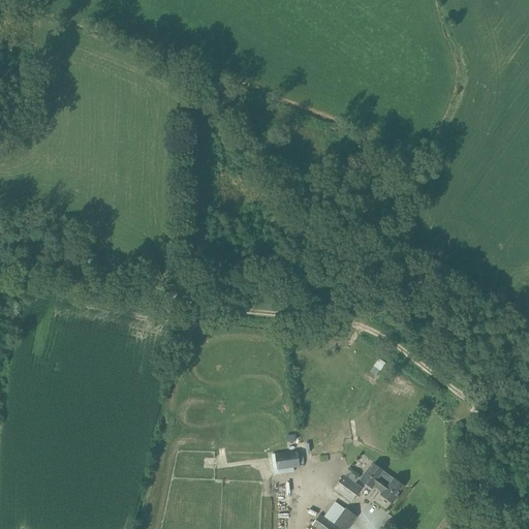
[(385,364),(379,359),(374,367),(380,371),(385,364)]
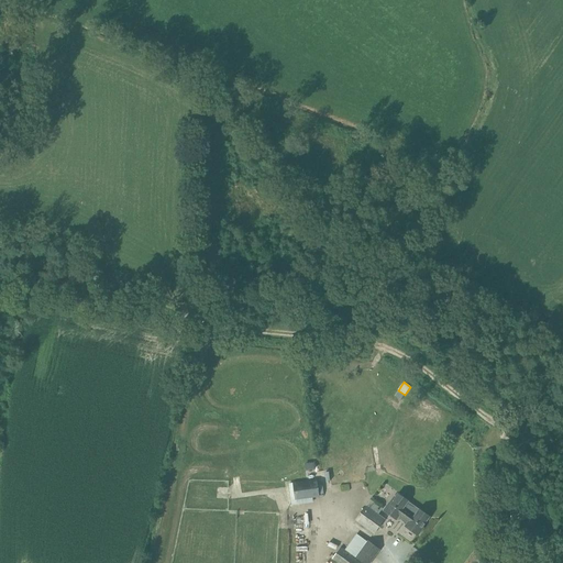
[(354,493),(361,497),(366,489),(352,478),(346,485),(351,488),(346,493),(352,496),(354,493)]
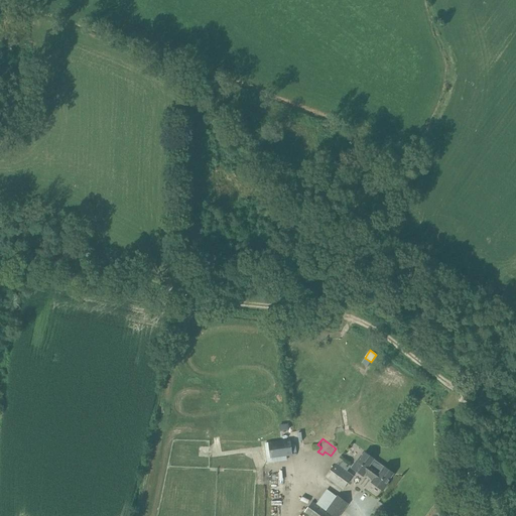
[(270,460),(293,456),(291,440),(268,443),(268,445),(260,446),(263,460),(270,460)]
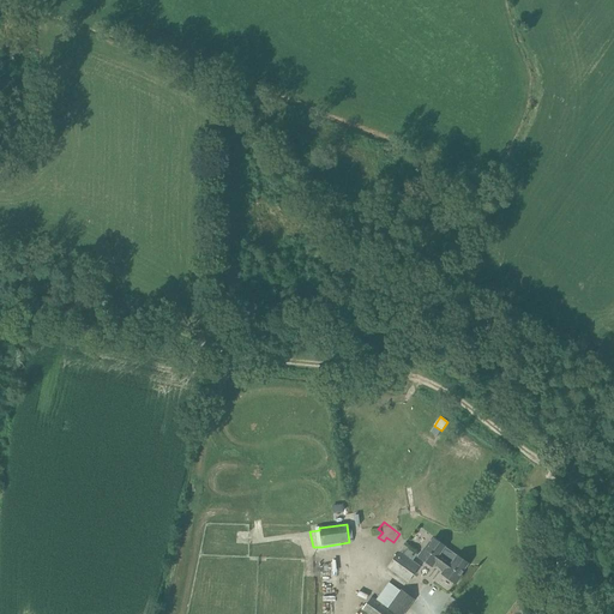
[(361,535),(361,545),(377,545),(377,535),(361,535)]
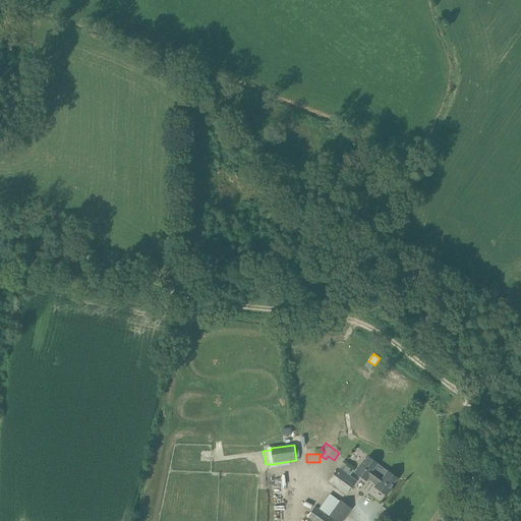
[(392,486),(399,478),(390,471),(385,477),(374,470),(378,465),(368,458),(362,467),(361,466),(356,472),(367,481),(369,479),(378,485),(375,486),(388,496),(394,487),(392,486)]
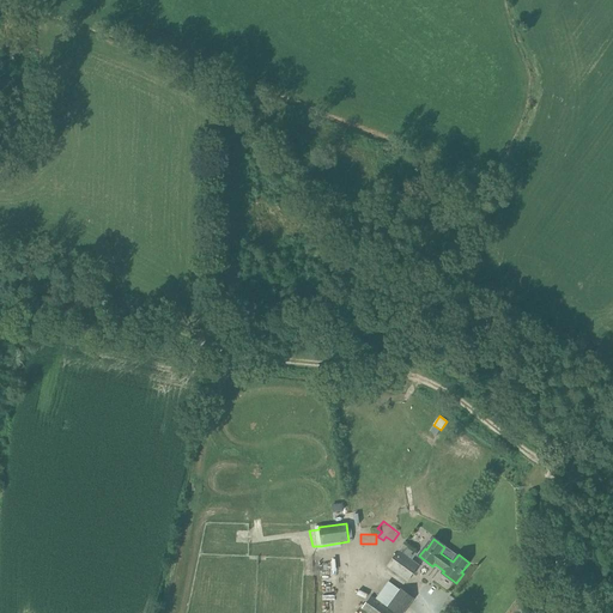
[(404,545),(399,551),(387,566),(407,582),(419,565),(412,560),(417,554),(404,545)]
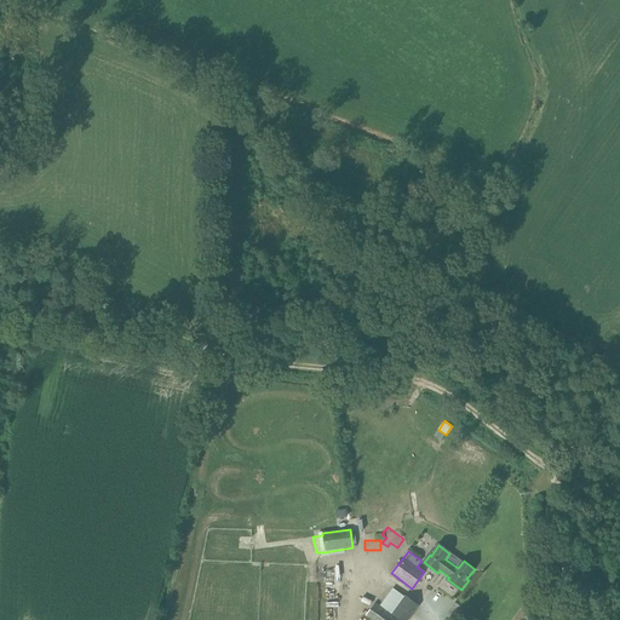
[(375,602),(366,616),(369,619),(408,619),(419,606),(405,596),(405,597),(396,591),(383,608),(375,602)]
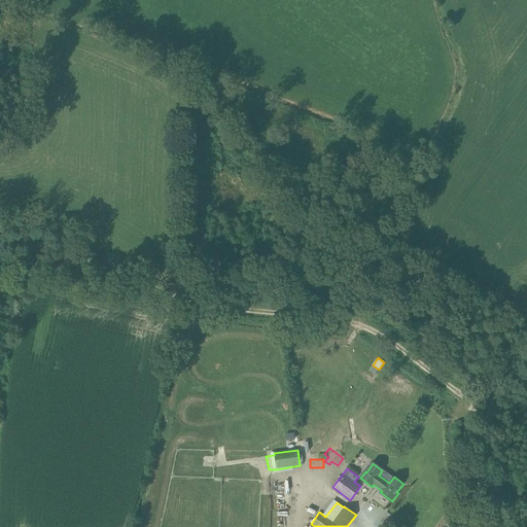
[(392,516),(387,513),(381,521),(386,525),(392,516)]
